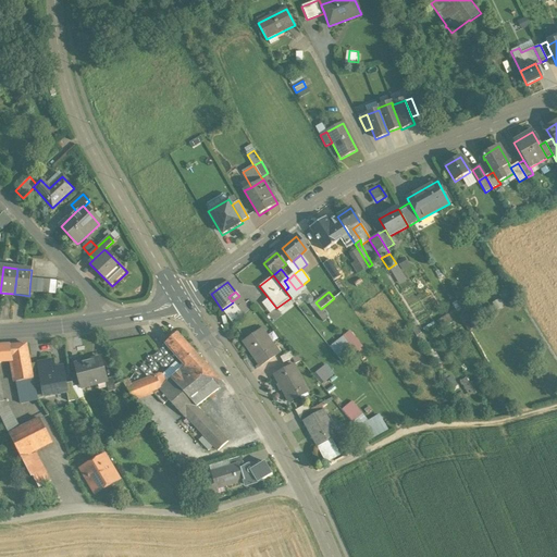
[(239,296),(232,301),(233,302),(222,310),(233,324),(252,307),(248,301),(245,304),(239,296)]
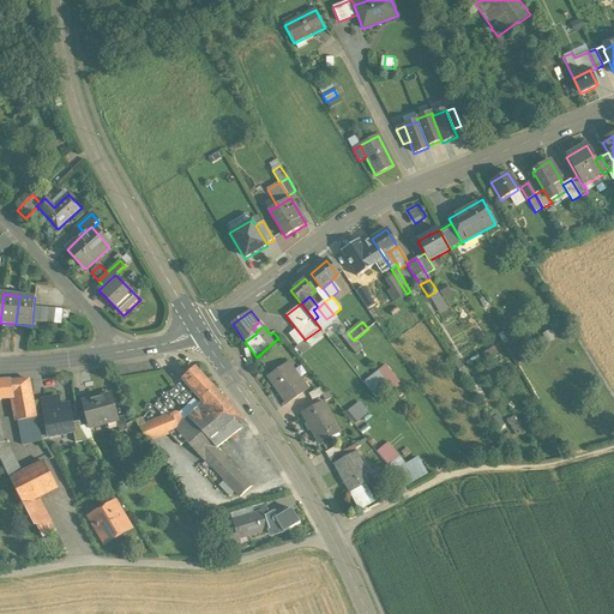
[(354,341),(348,333),(342,337),(348,344),(354,341)]
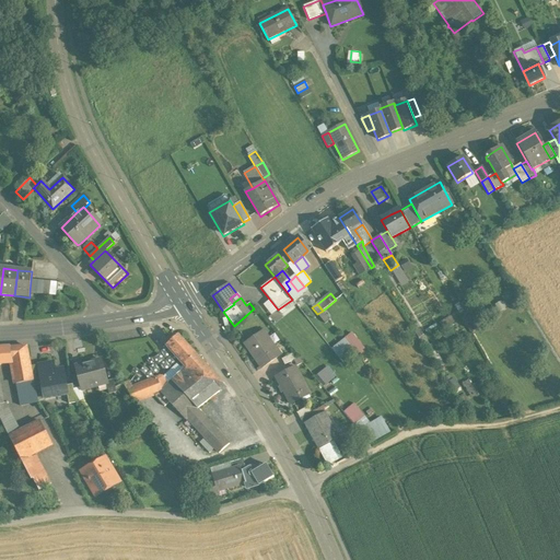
[(280,356),(263,331),(244,345),(261,369),(280,356)]
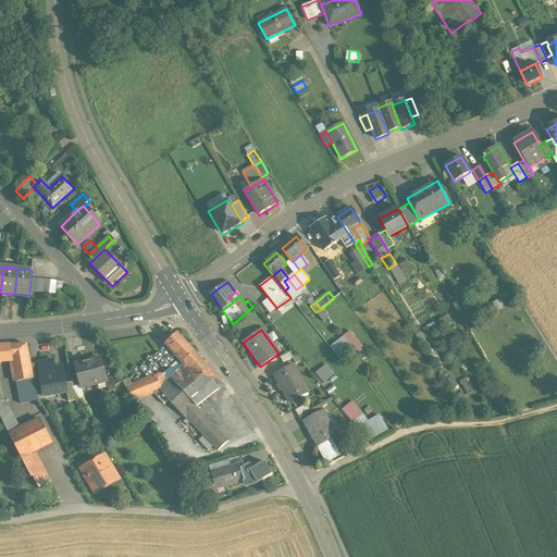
[(223,385),(176,334),(166,343),(186,366),(171,380),(196,407),(223,385)]
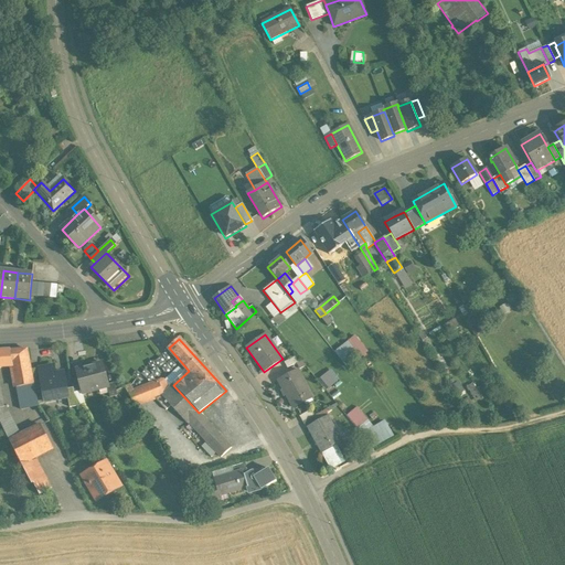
[(27,350),(9,351),(12,366),(17,387),(22,386),(33,385),(33,380),(32,381),(30,370),(27,350)]
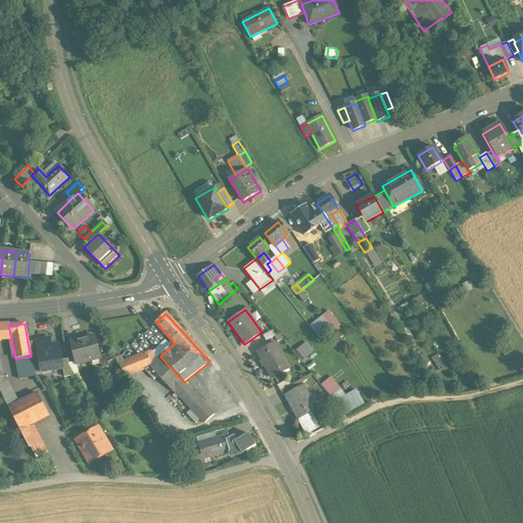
[(8,325),(0,325),(0,339),(11,339),(8,325)]
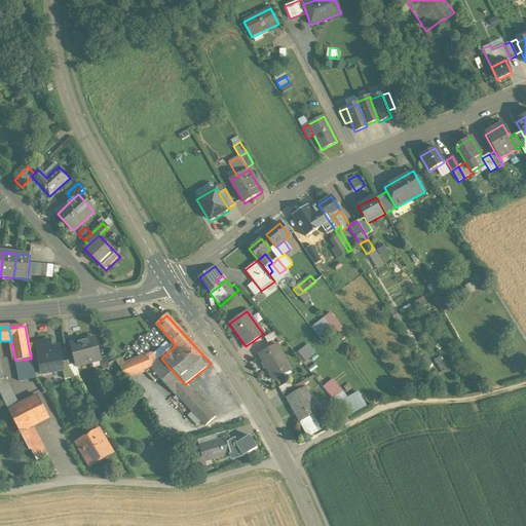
[(274,332),(264,338),(267,343),(277,337),(274,332)]
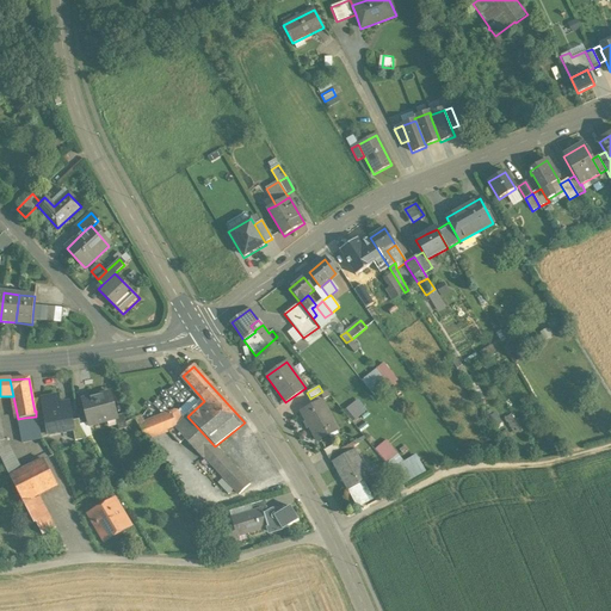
[(110,393),(97,396),(103,421),(116,419),(117,418),(116,417),(110,393)]
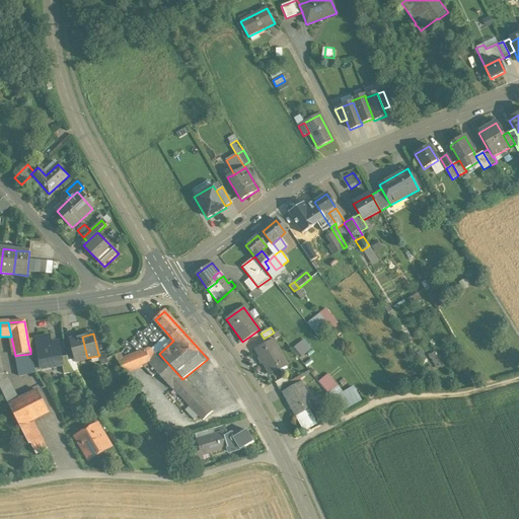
[(58,343),(48,345),(47,337),(35,339),(41,370),(62,366),(63,366),(61,358),(58,343)]
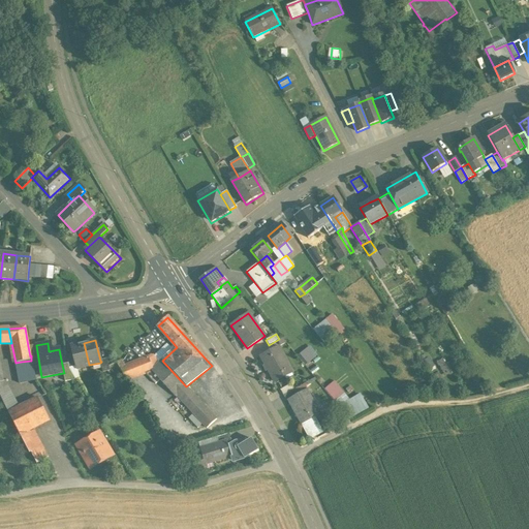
[(84,343),(71,346),(76,366),(78,368),(89,365),(84,343)]
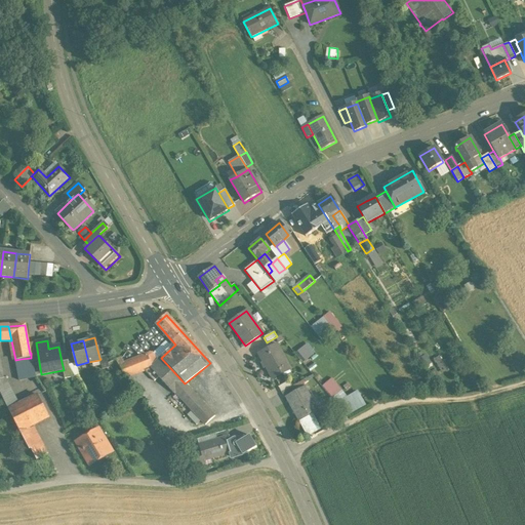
[(36,342),(28,344),(30,354),(31,353),(31,358),(33,367),(35,375),(41,374),(36,342)]
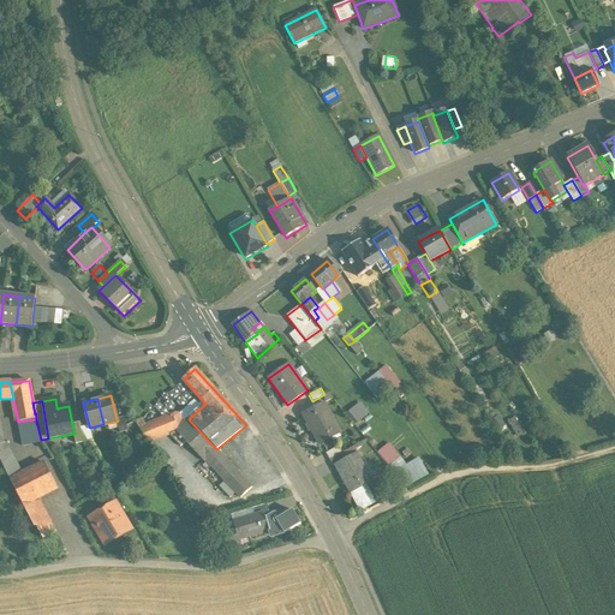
[(324,404),(303,415),(318,445),(340,433),(324,404)]
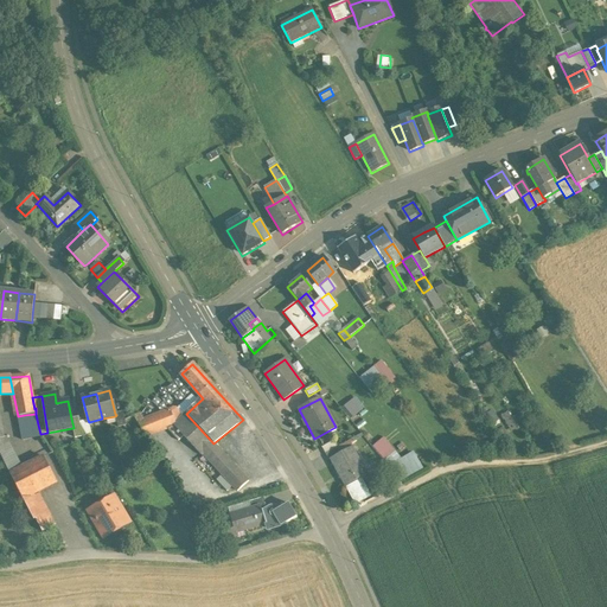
[(84,407),(77,408),(80,422),(88,420),(84,407)]
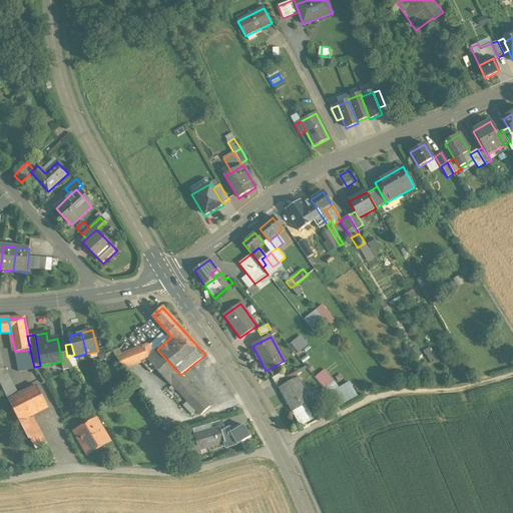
[(121,356),(115,358),(122,369),(140,362),(146,360),(148,359),(148,358),(143,347),(121,356)]
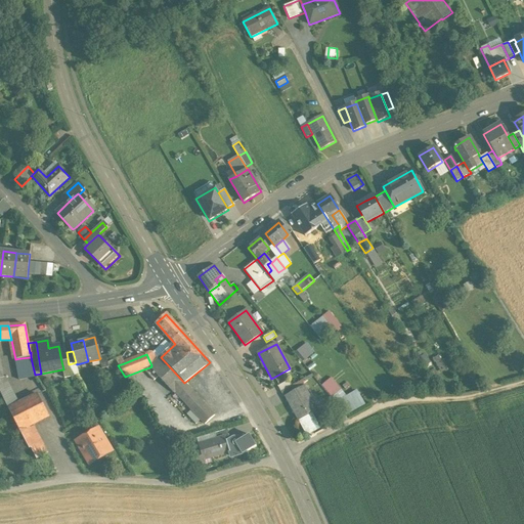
[(105,355),(99,357),(100,358),(99,359),(101,368),(108,367),(105,355)]
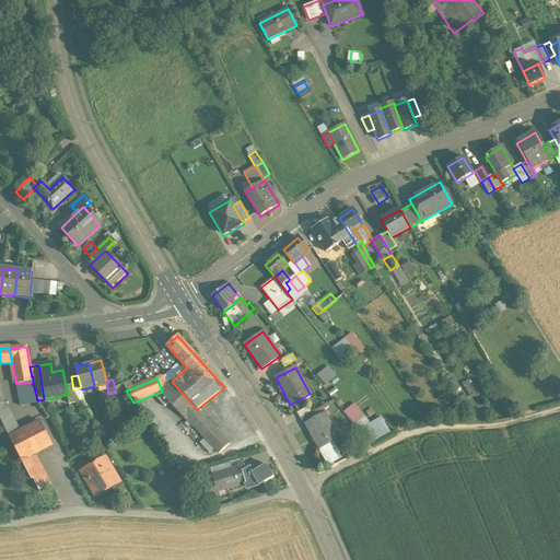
[(33,382),(22,383),(24,393),(18,394),(20,406),(38,403),(37,400),(35,392),(33,382)]
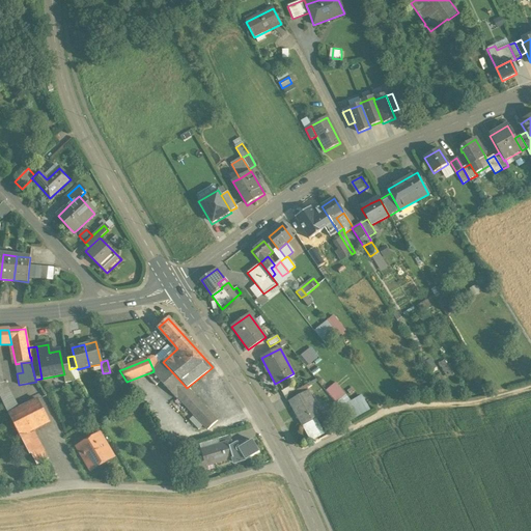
[(163,362),(154,370),(154,371),(151,372),(160,382),(175,398),(177,397),(191,413),(203,425),(208,431),(217,421),(187,388),(163,362)]
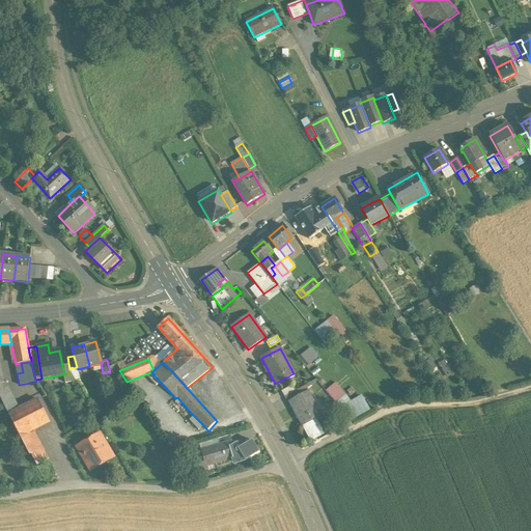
[(68,364),(62,366),(64,374),(63,374),(64,383),(76,381),(70,371),(68,364)]
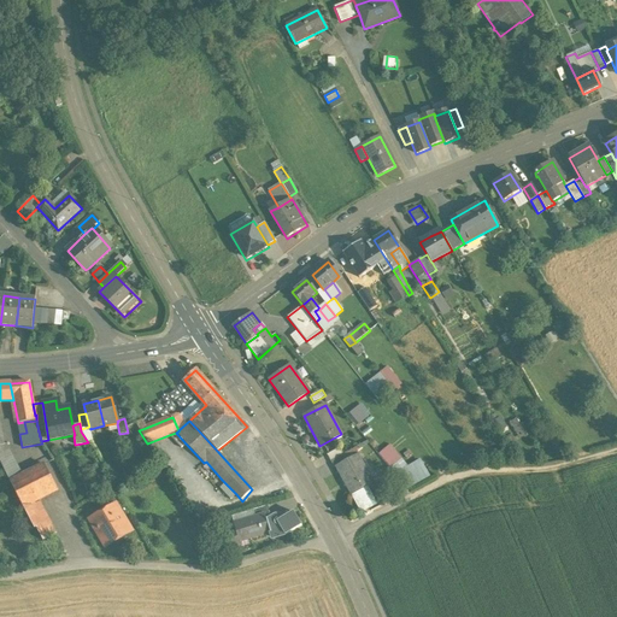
[(186,444),(176,433),(169,435),(181,448),(186,444)]
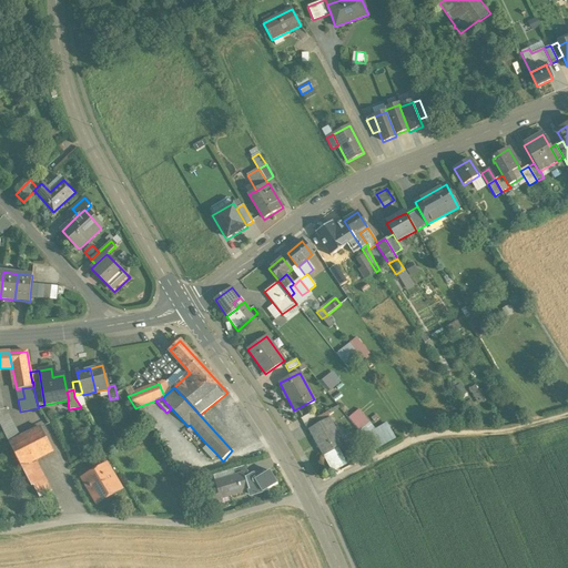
[(6,408),(2,409),(2,411),(0,411),(0,425),(9,444),(20,438),(6,408)]
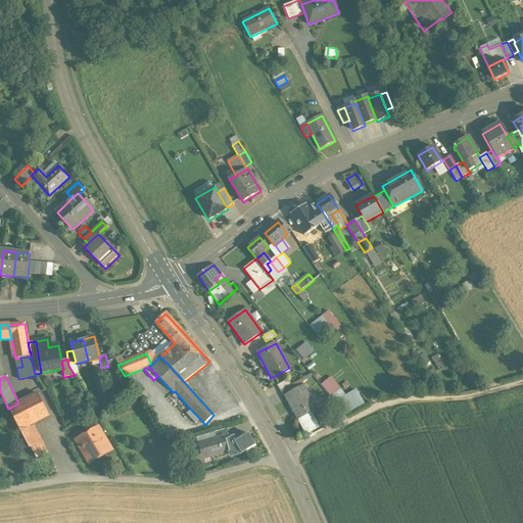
[(287,380),(277,386),(280,391),(290,385),(287,380)]
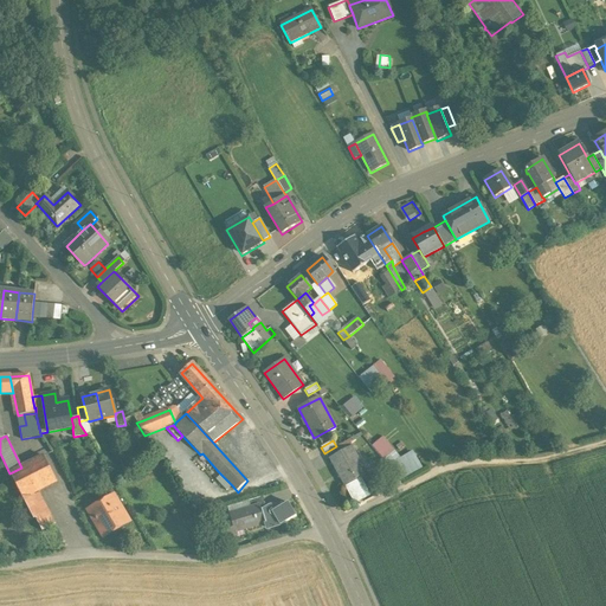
[(336,446),(324,453),(328,459),(330,458),(340,452),(336,446)]
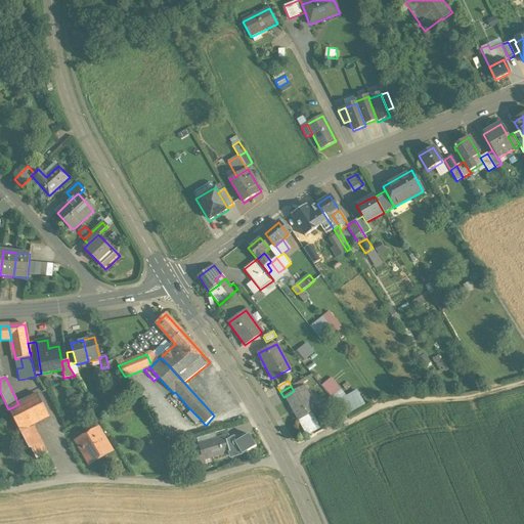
[(312,403),(304,386),(294,391),(286,396),(295,412),(294,413),(298,421),(314,411),(310,404),(312,403)]
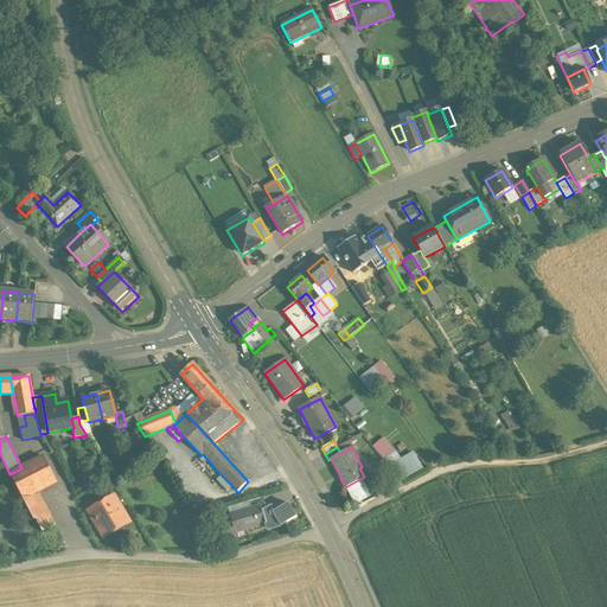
[(21,468),(10,474),(23,499),(38,492),(57,483),(44,457),(21,468)]
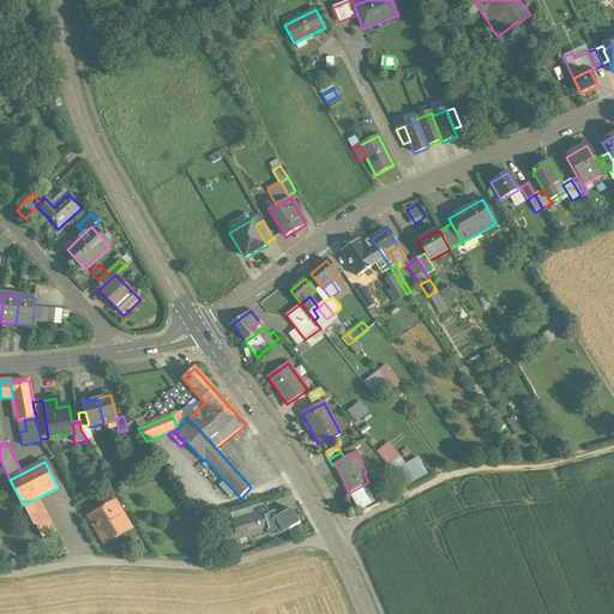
[(235,492),(221,477),(215,482),(229,498),(235,492)]
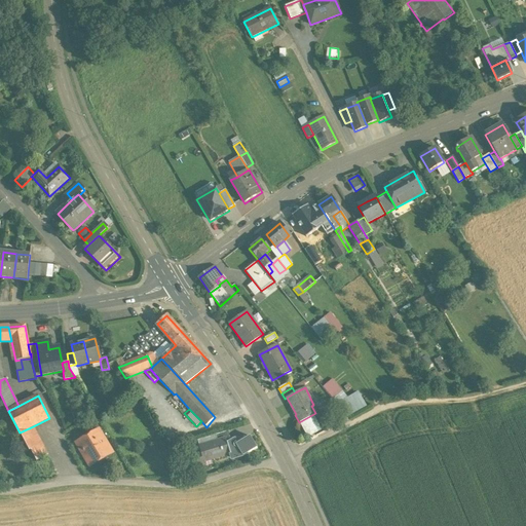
[(33,426),(20,433),(29,451),(31,450),(36,461),(47,455),(33,426)]
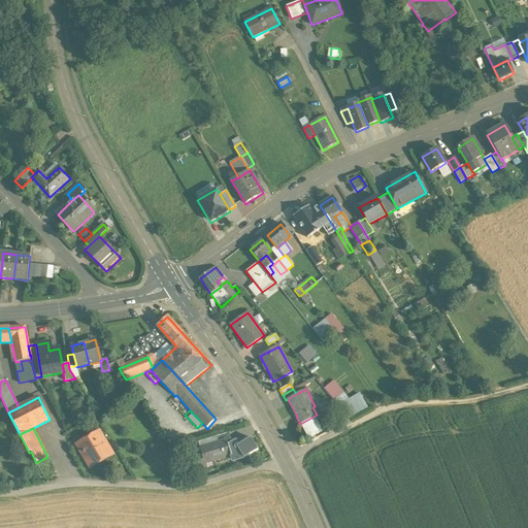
[(99,431),(75,444),(90,469),(113,455),(99,431)]
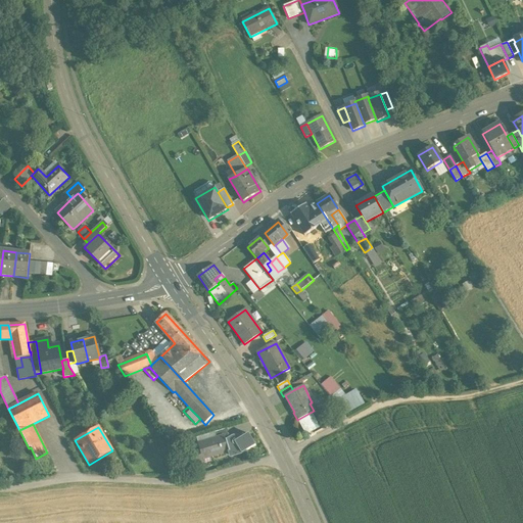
[(226,429),(215,432),(216,439),(224,437),(228,436),(226,429)]
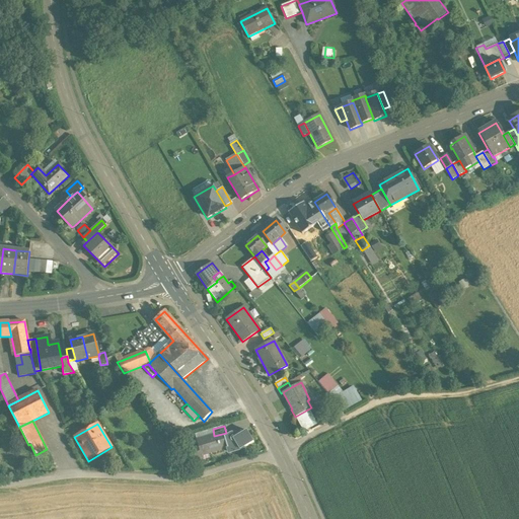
[(213,429),(195,435),(197,441),(214,436),(213,429)]
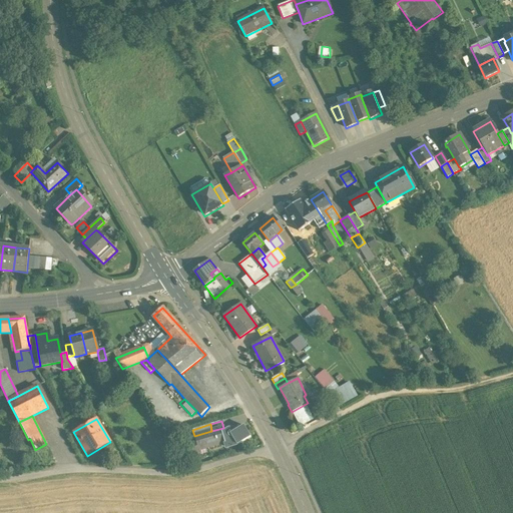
[(230,432),(229,432),(227,429),(229,429),(228,428),(221,432),(220,432),(223,444),(224,444),(225,444),(226,448),(236,445),(236,446),(250,437),(243,426),(233,433),(232,432),(230,432)]
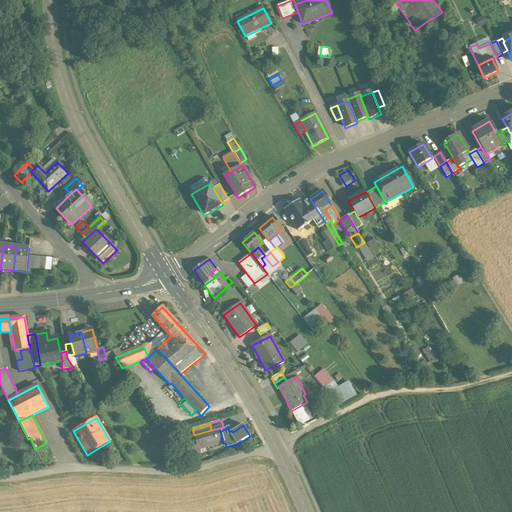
[(211,430),(194,435),(196,441),(186,444),(189,454),(199,451),(199,450),(205,448),(223,443),(220,431),(219,428),(211,430)]
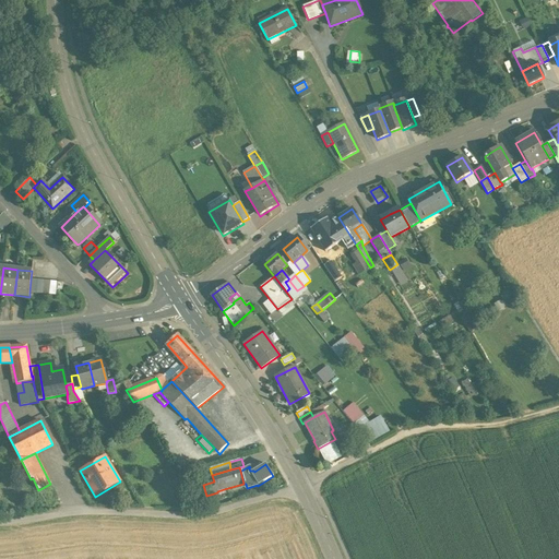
[(197,483),(194,474),(182,477),(185,485),(197,483)]
